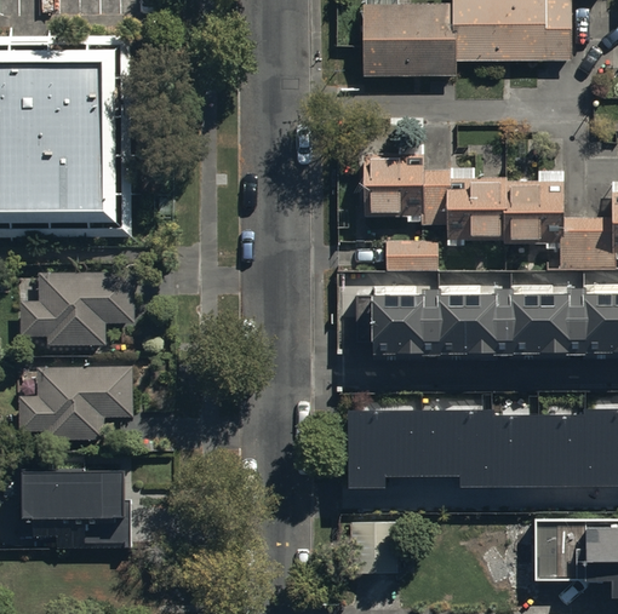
[(364,0),(365,75),(455,74),(455,59),(567,58),(566,0),(451,0),(451,4),(396,5),(396,0),(364,0)]
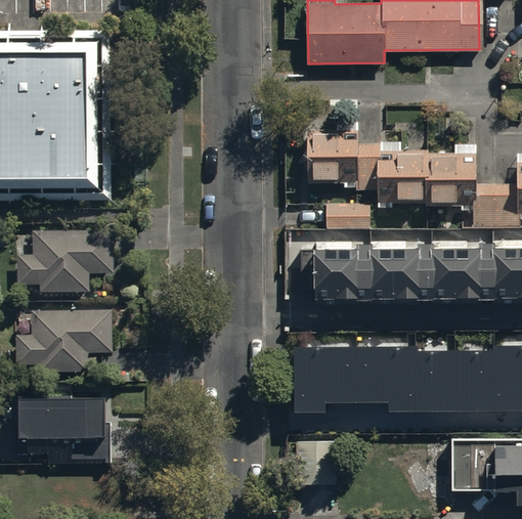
[(0,202),(103,202),(103,31),(0,30),(0,202)]
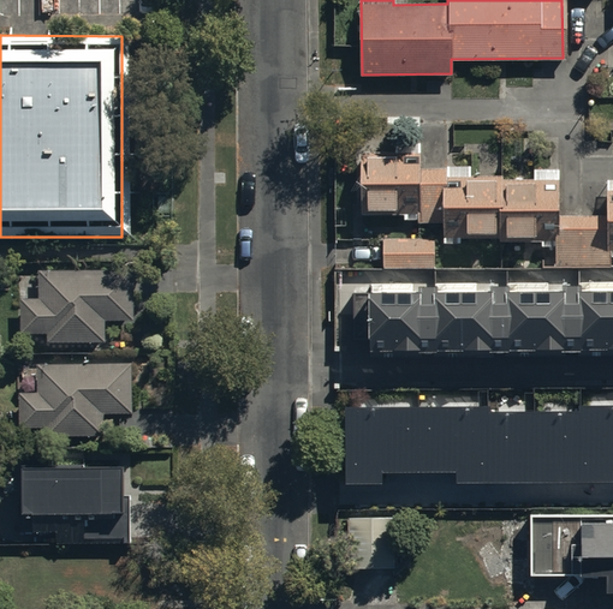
[(421,154),(361,155),(362,224),(442,222),(442,244),(552,243),(552,267),(611,266),(611,254),(612,254),(612,186),(601,186),(601,212),(558,212),(558,165),(531,165),(531,177),(446,178),(446,167),(421,167),(421,154)]
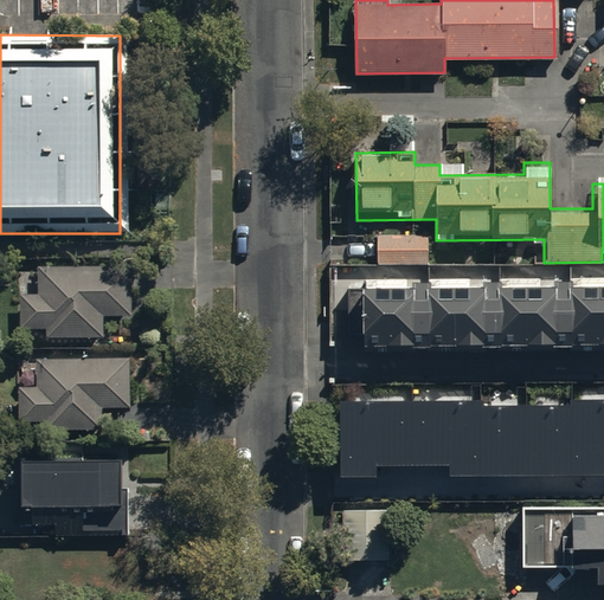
[(378,232),(378,264),(430,263),(430,232),(378,232)]
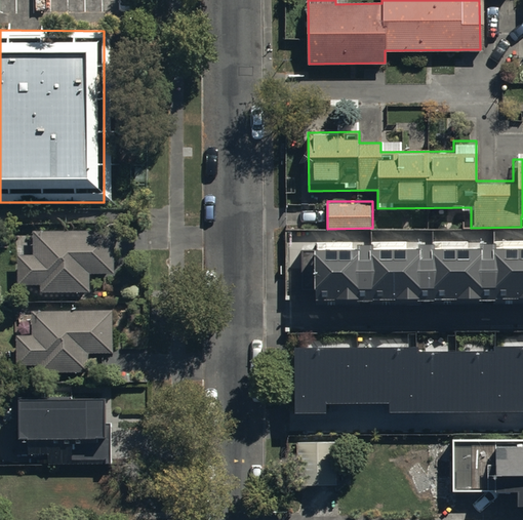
[(113,226),(35,228),(35,250),(17,251),(17,281),(38,280),(39,289),(90,288),(90,269),(114,269),(113,226)]
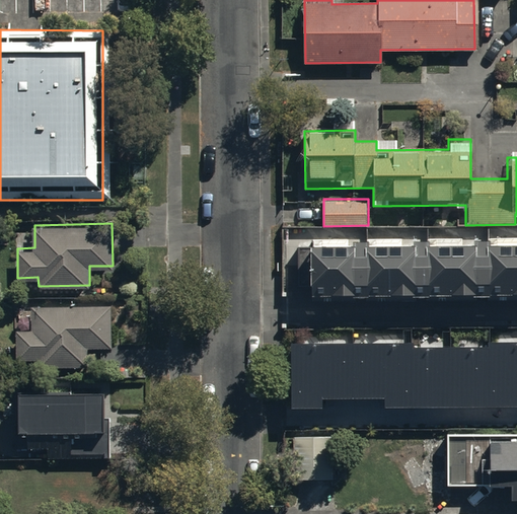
[(312,285),(312,299),(516,297),(516,245),(488,246),(488,259),(477,259),(477,246),(428,246),(428,259),(418,259),(418,246),(368,247),(368,259),(359,259),(359,246),(299,247),(299,285),(312,285)]
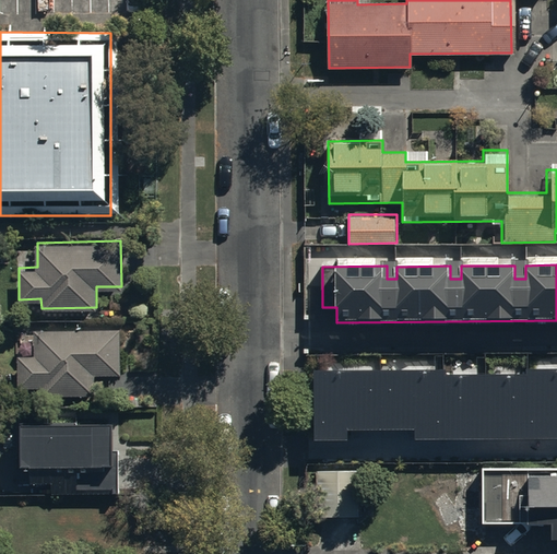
[(118,328),(35,330),(35,354),(16,355),(16,387),(38,386),(39,396),(94,395),(93,374),(119,374),(118,328)]
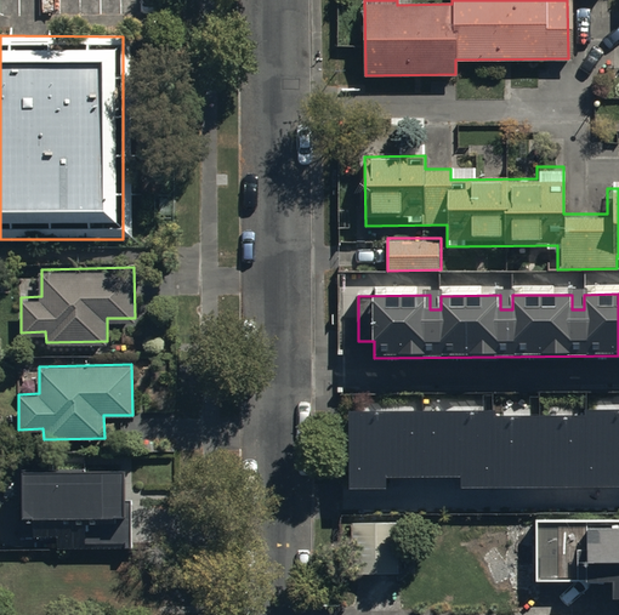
[(618,415),(351,414),(351,493),(391,493),(391,479),(463,480),(463,490),(618,490),(618,415)]
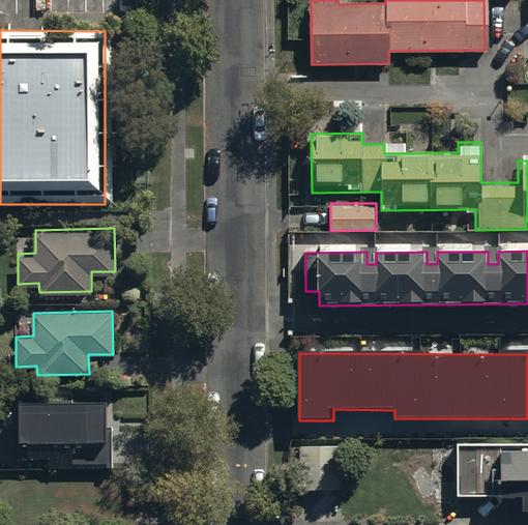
[(111,466),(110,421),(103,421),(101,403),(13,405),(15,457),(46,457),(46,467),(111,466)]
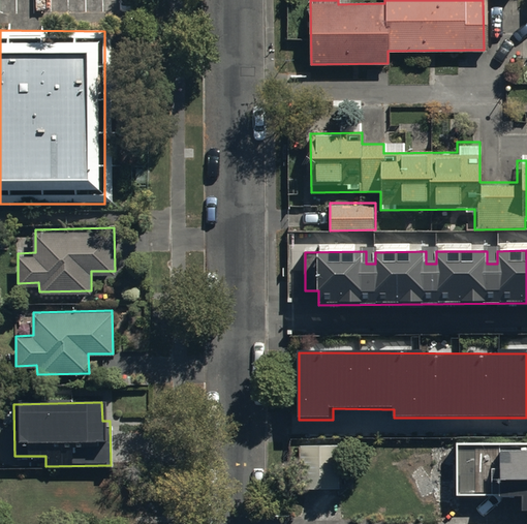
[(526,437),(454,438),(454,495),(521,494),(521,507),(526,507),(526,437)]
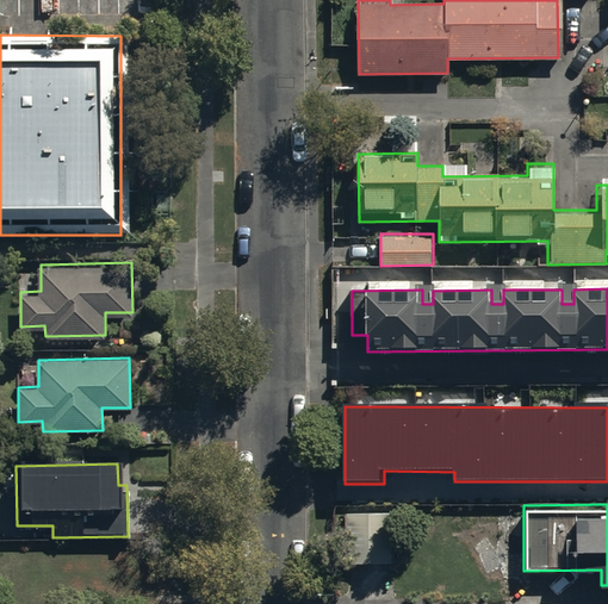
[(343,560),(390,560),(391,511),(343,511),(343,560)]
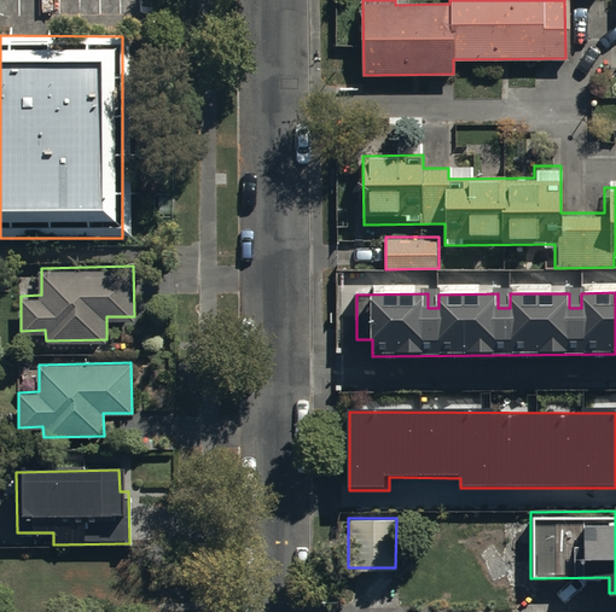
All buildings are outlined.
